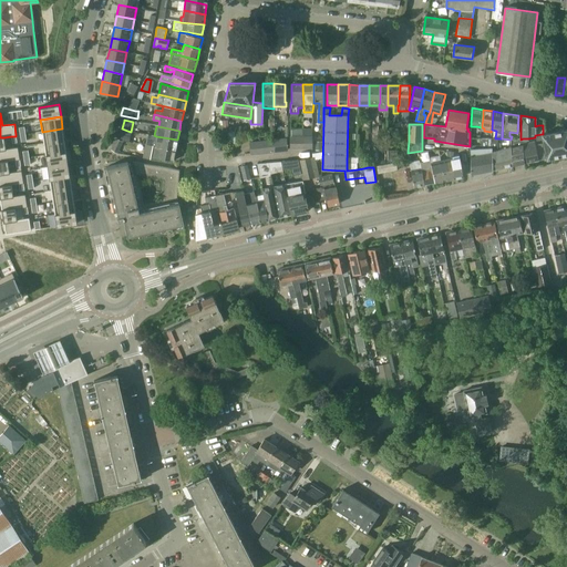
[(62,129),(42,132),(44,143),(64,140),(62,129)]
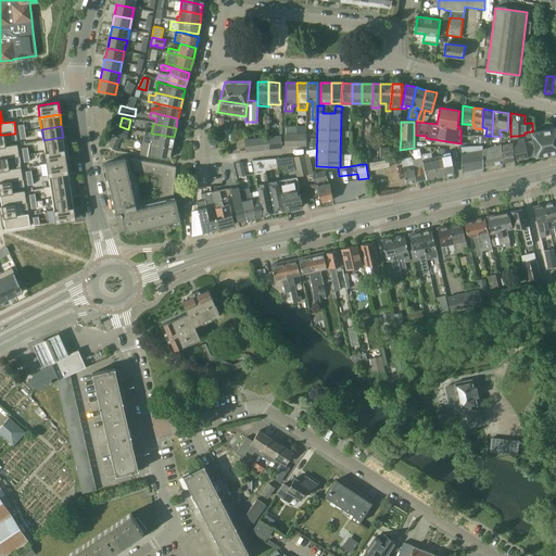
[(114,134),(113,136),(115,136),(121,139),(122,139),(126,139),(128,129),(125,128),(119,126),(119,127),(114,134)]
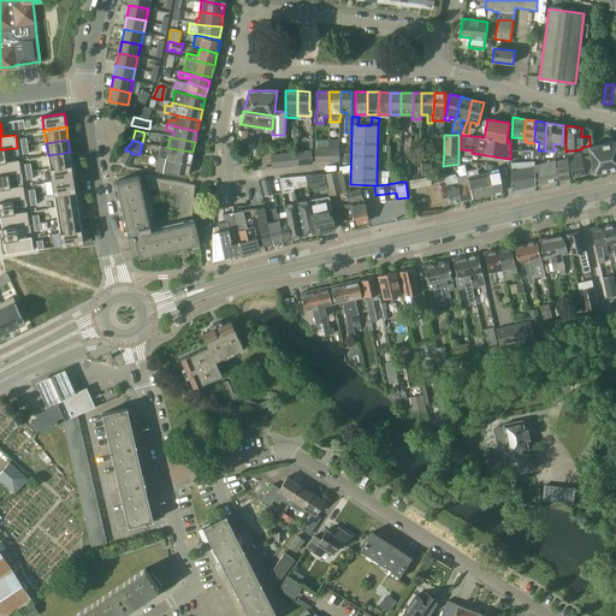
[(615,140),(590,146),(588,146),(594,172),(615,167),(615,140)]
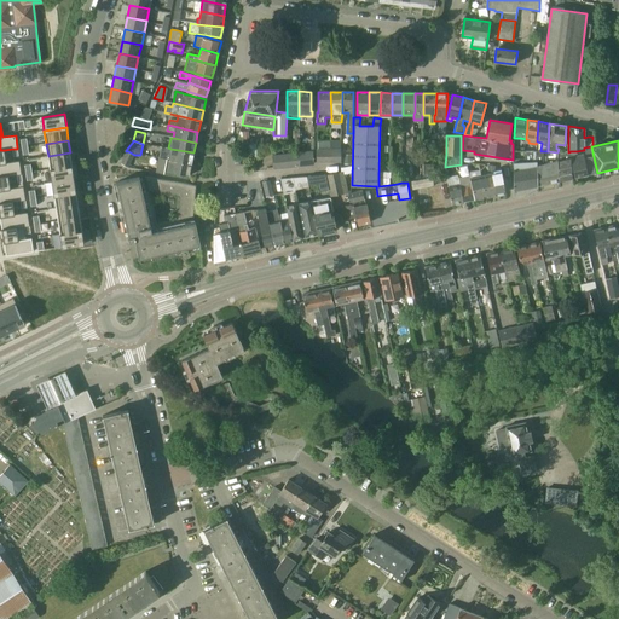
[(161,146),(158,157),(191,165),(194,152),(171,149),(168,148),(161,146)]
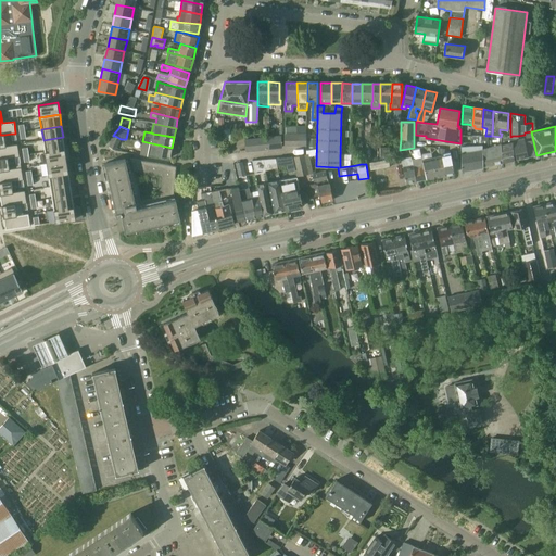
[(285,134),(285,146),(298,146),(298,134),(297,134),(286,134),(285,134)]
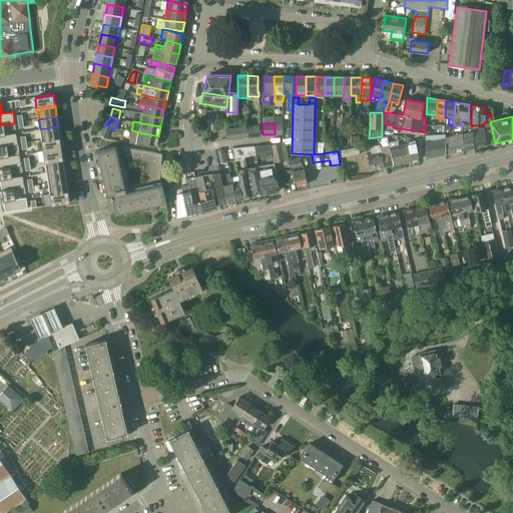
[(4,124),(0,124),(0,146),(7,145),(7,146),(14,145),(18,144),(16,133),(5,135),(4,124)]
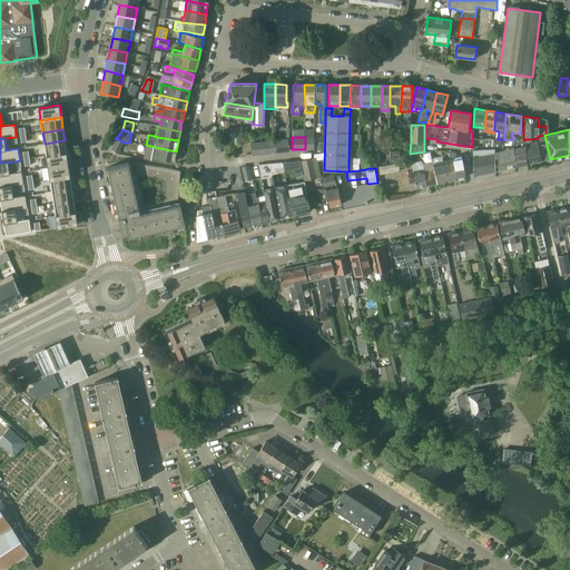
[(116,139),(111,150),(118,154),(124,143),(118,139),(116,139)]
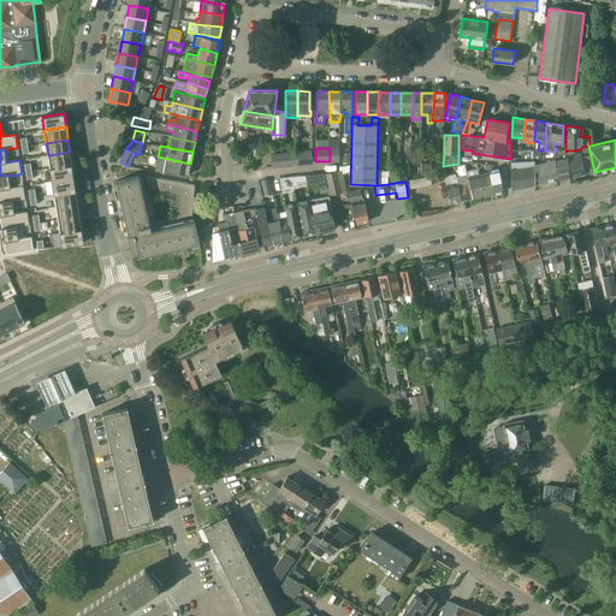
[(313,164),(311,150),(296,152),(297,165),(313,164)]
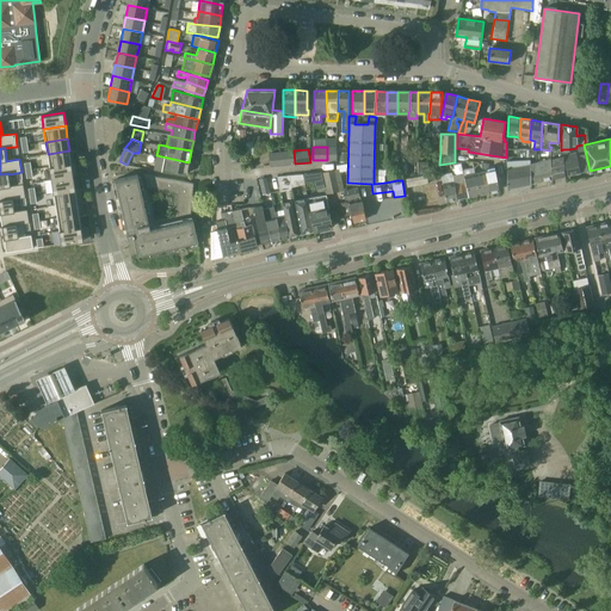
[(507,160),(507,187),(531,184),(530,149),(518,149),(518,158),(518,160),(507,160)]
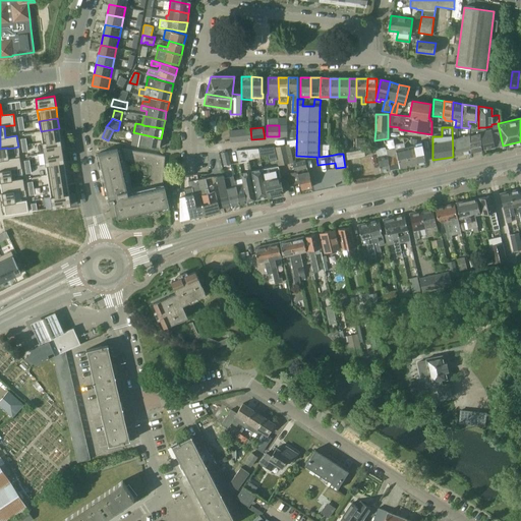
[(453,156),(471,153),(469,134),(458,137),(457,127),(455,127),(452,127),(453,157),(453,156)]
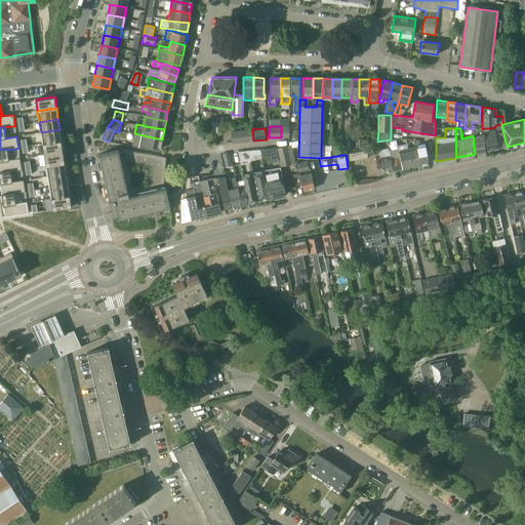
[(475,154),(485,151),(485,143),(484,134),(484,128),(482,129),(473,129),(473,135),(475,154)]
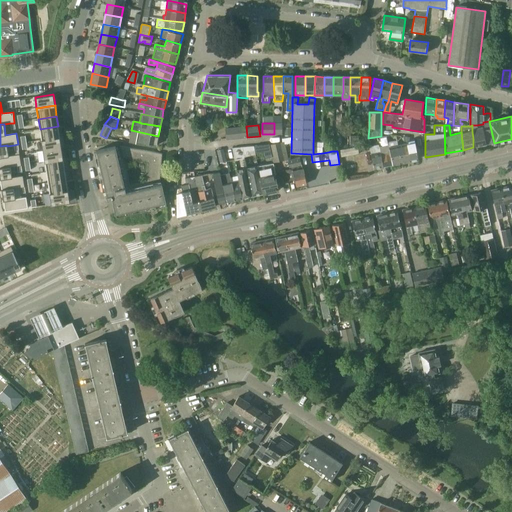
[(475,147),(492,143),(489,130),(483,131),(482,127),(478,129),(475,129),(475,128),(477,127),(477,125),(472,125),(472,131),(475,147)]
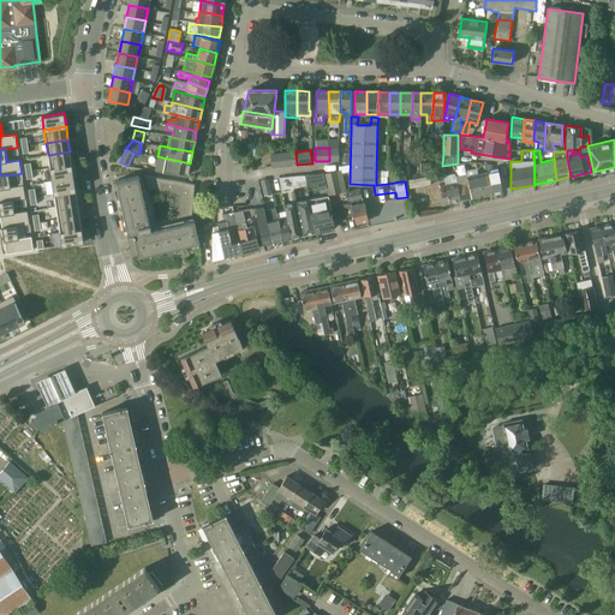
[(70,151),(48,155),(49,168),(72,165),(70,151)]
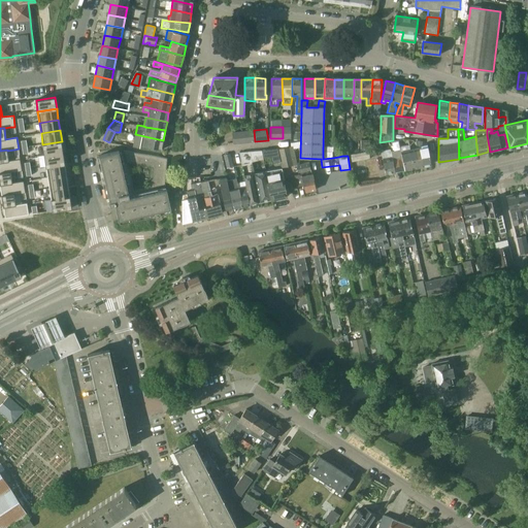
[(232,132),(233,144),(255,141),(254,130),(232,132)]
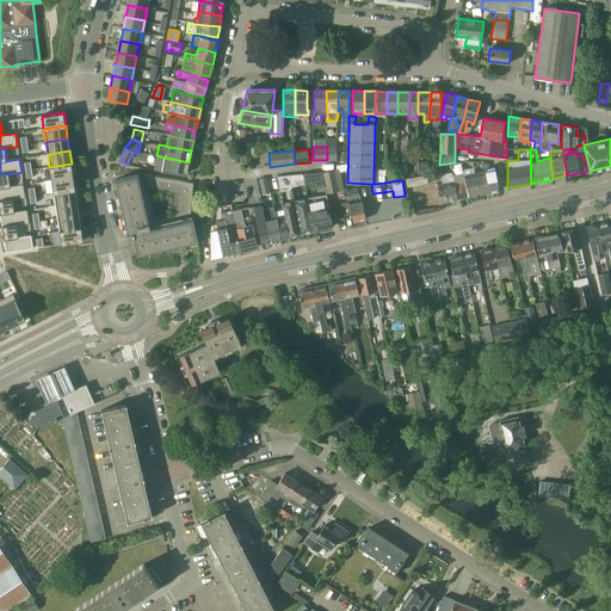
[(156,155),(154,170),(156,170),(156,171),(162,171),(162,170),(162,168),(165,168),(186,173),(189,162),(156,155)]
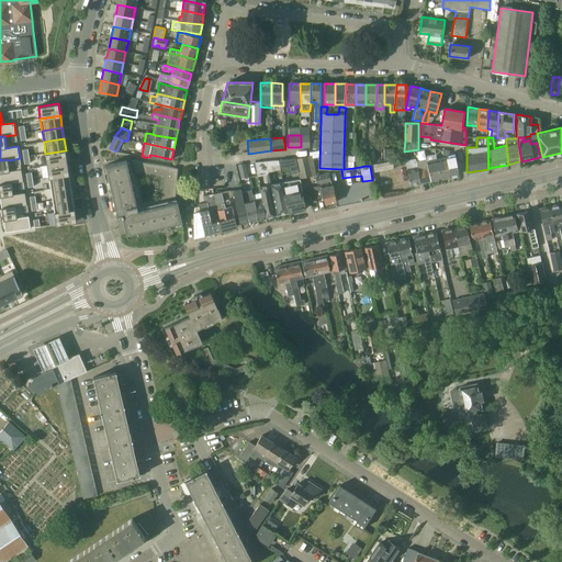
[(393,148),(383,149),(384,159),(393,159),(393,148)]
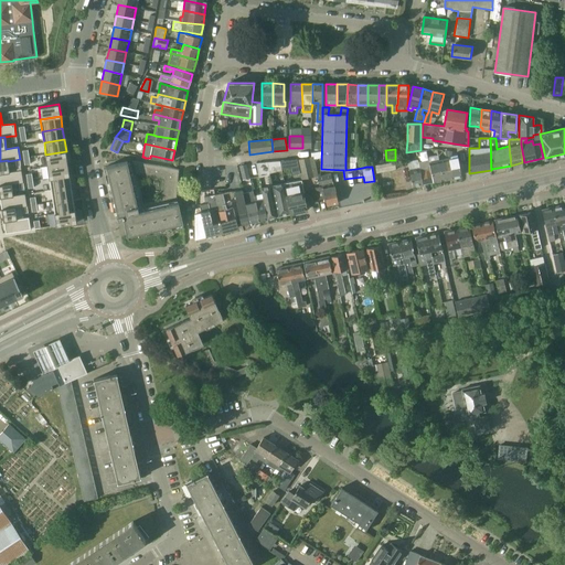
[(420,150),(406,152),(413,185),(432,182),(426,149),(420,150)]
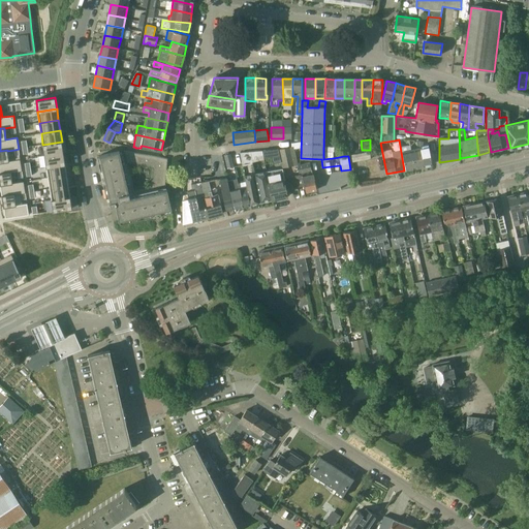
[(62,142),(42,145),(44,156),(63,153),(62,142)]
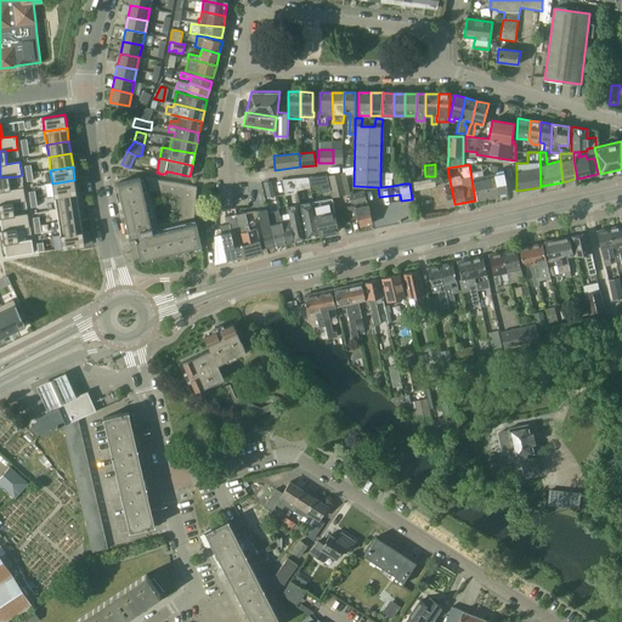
[(393,167),(393,179),(402,179),(403,173),(403,168),(393,167)]
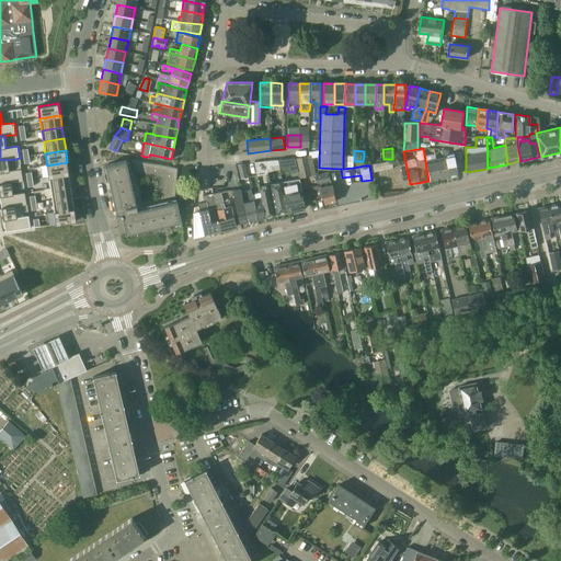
[(311,155),(295,159),(298,172),(299,178),(316,174),(311,155)]
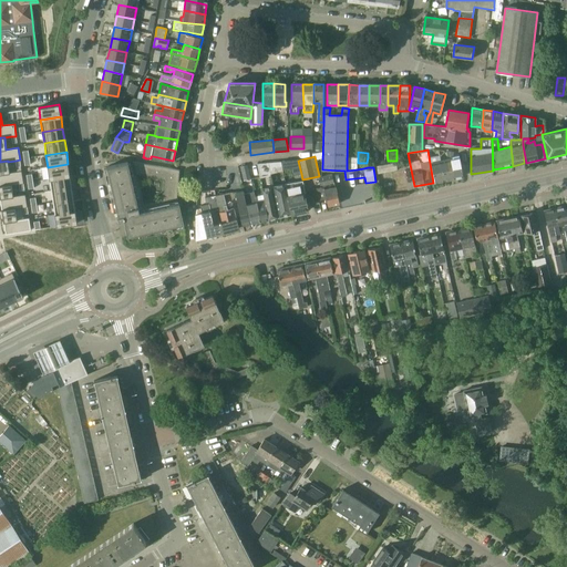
[(429,158),(433,183),(443,181),(440,161),(441,161),(440,156),(439,156),(429,158)]
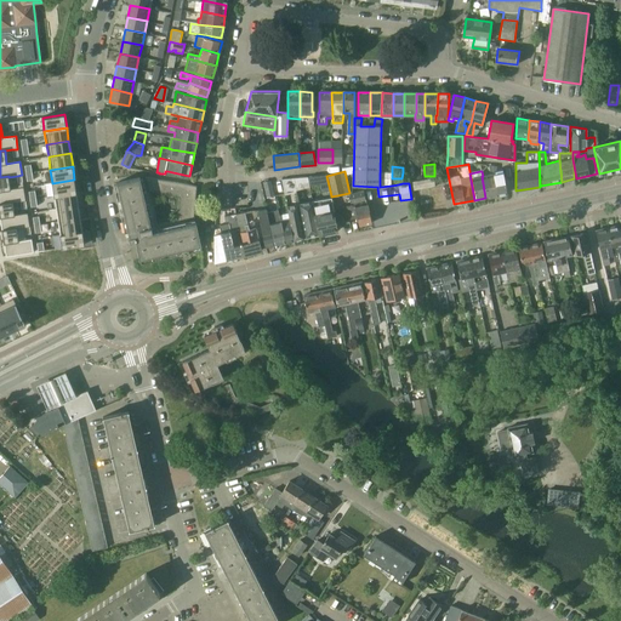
[(496,174),(491,174),(496,195),(507,193),(503,171),(496,174)]
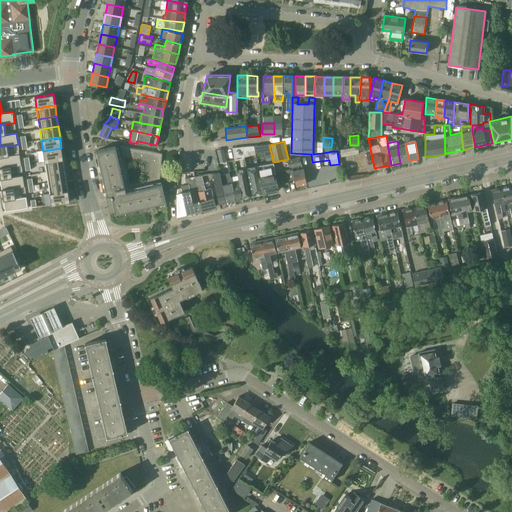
[(398,145),(397,145),(400,163),(409,161),(405,143),(404,144),(398,145)]
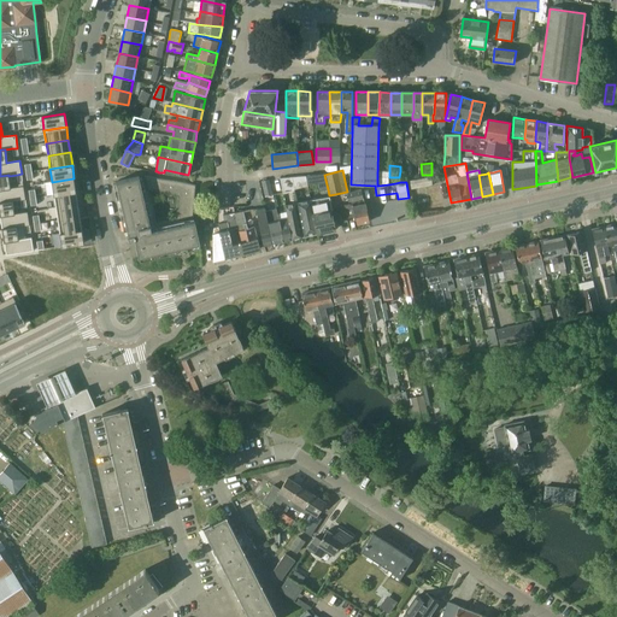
[(317,182),(318,191),(328,189),(324,175),(324,174),(306,176),(306,181),(307,184),(317,182)]
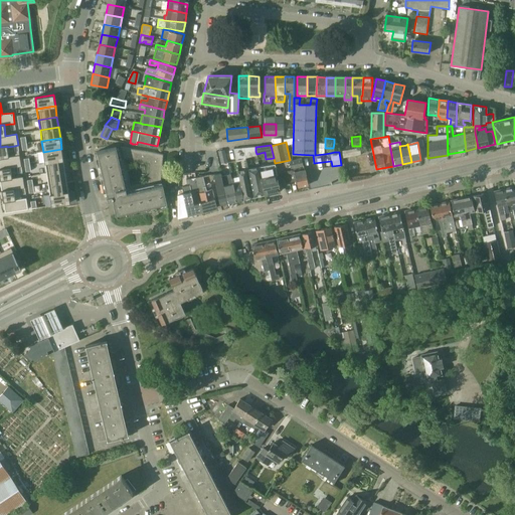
[(7,146),(0,147),(0,169),(10,168),(11,168),(17,167),(21,166),(19,155),(9,157),(7,147),(7,146)]
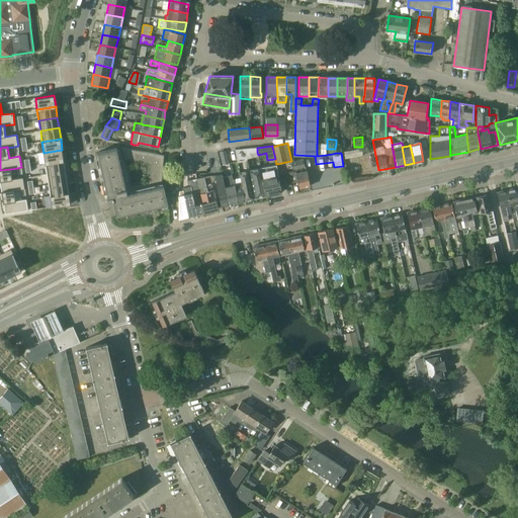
[(116,217),(138,211),(168,204),(163,185),(127,194),(116,148),(97,153),(108,199),(112,198),(116,217)]
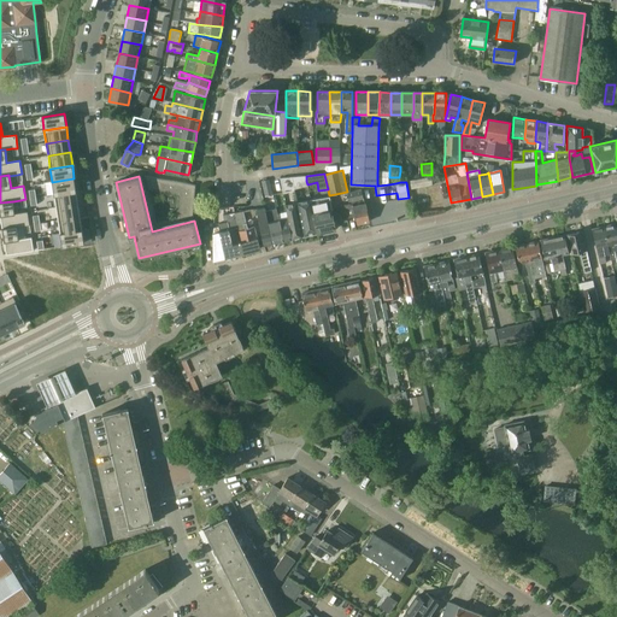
[(195,184),(145,176),(147,191),(178,195),(176,219),(193,216),(195,184)]
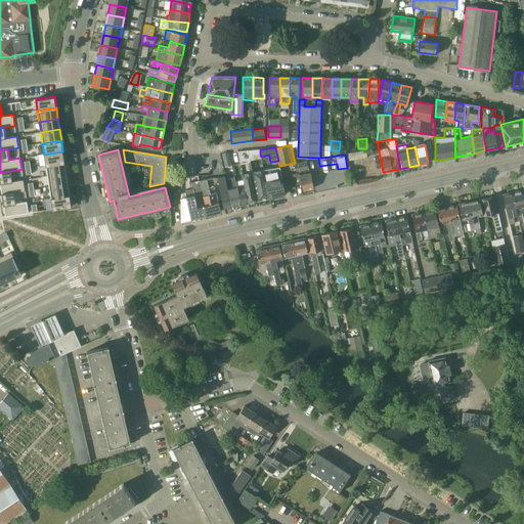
[(260,149),(248,150),(250,161),(256,160),(255,155),(260,154),(260,149)]
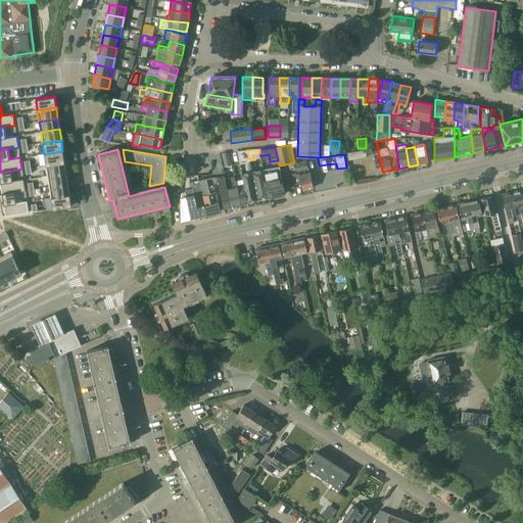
[(329,156),(329,149),(320,149),(320,157),(329,156)]
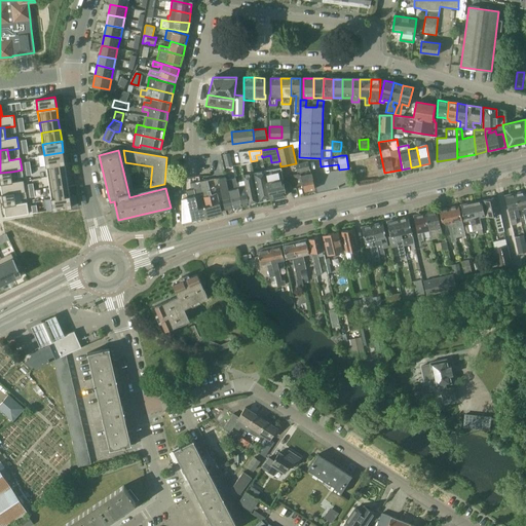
[(251,162),(251,161),(249,151),(238,152),(240,164),(251,162)]
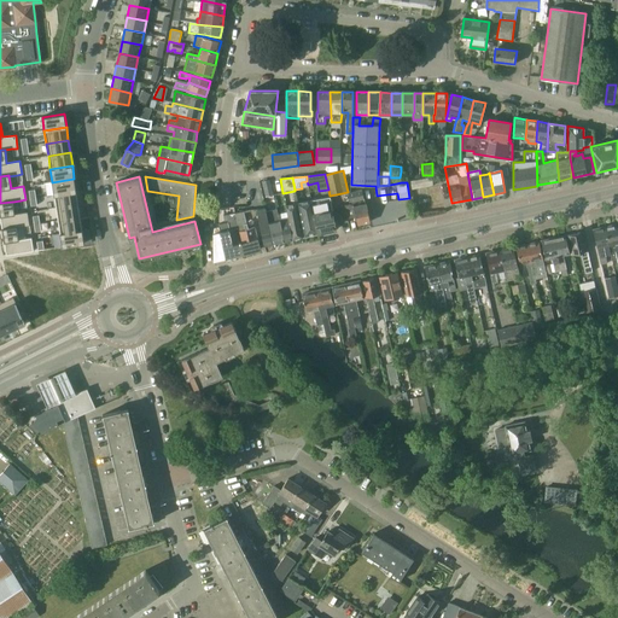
[(410,181),(412,190),(433,186),(431,178),(410,181)]
